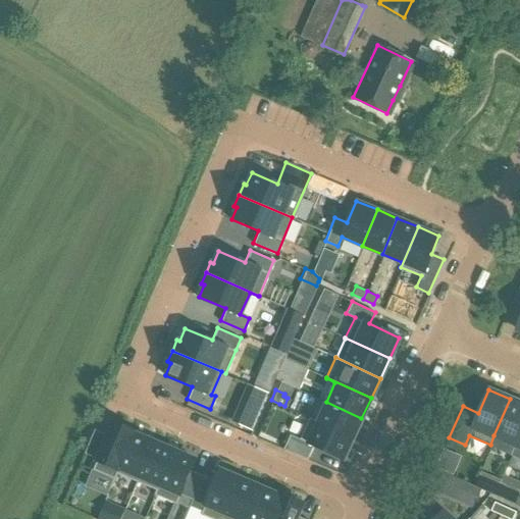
[(514,445),(519,429),(519,403),(510,399),(494,435),(514,445)]
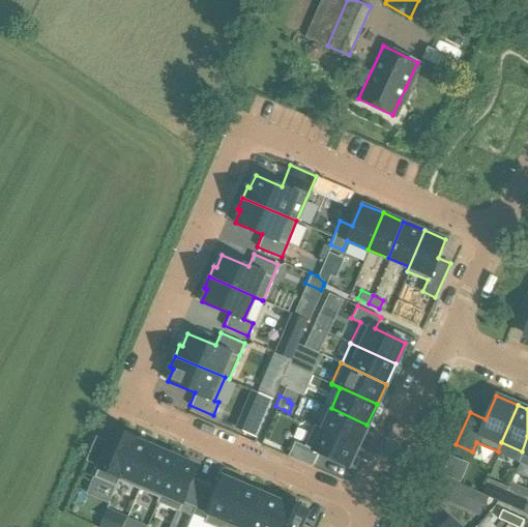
[(313,422),(313,423),(322,428),(357,444),(367,425),(331,408),(322,427),(313,422)]
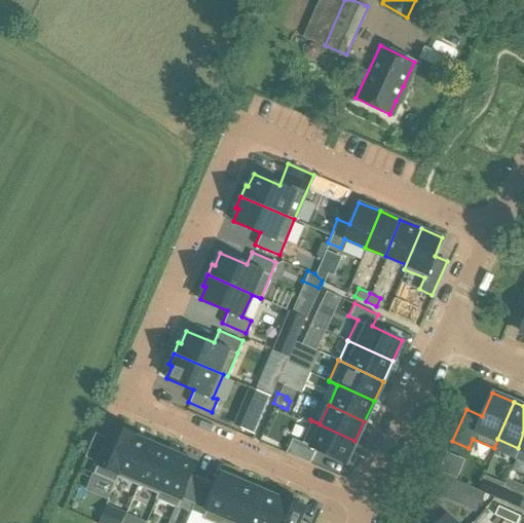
[(135,436),(135,434),(113,424),(108,437),(95,432),(84,455),(98,461),(92,472),(115,482),(117,476),(135,436)]
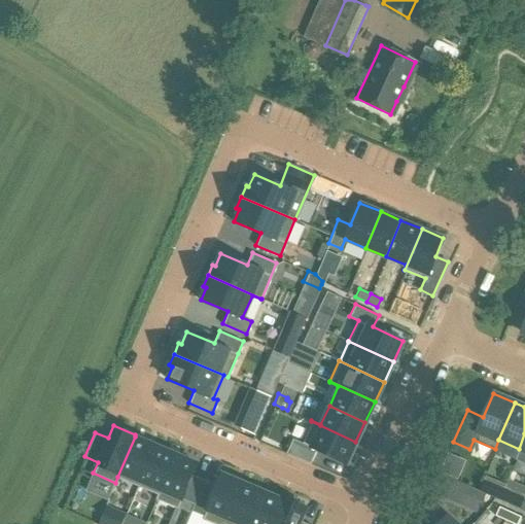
[(292,439),(286,452),(309,462),(315,449),(340,460),(346,462),(355,442),(320,425),(311,447),(292,439)]
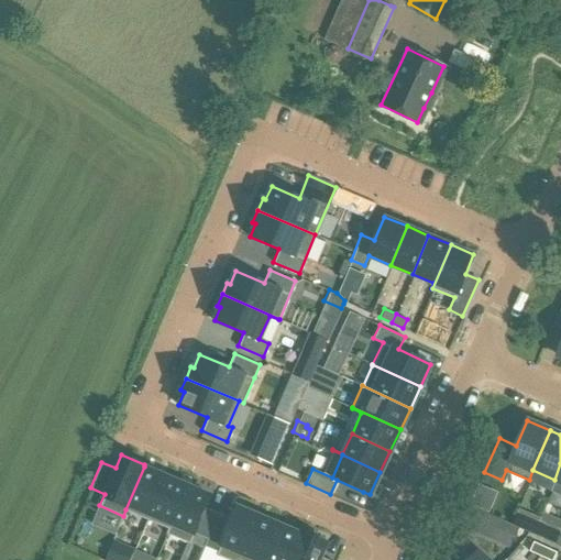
[(560,463),(554,480),(551,489),(560,493),(560,463)]
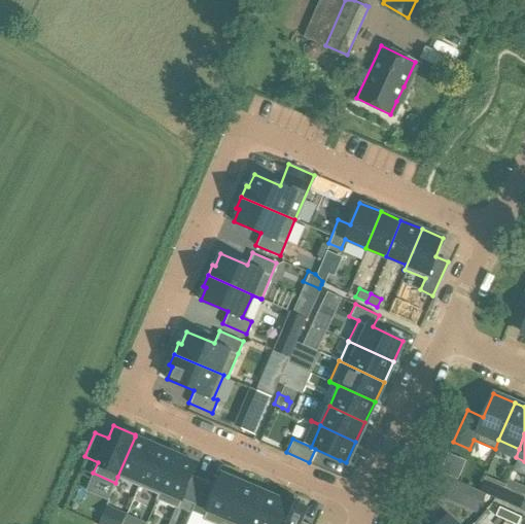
[(137,485),(154,445),(135,437),(117,477),(137,485)]
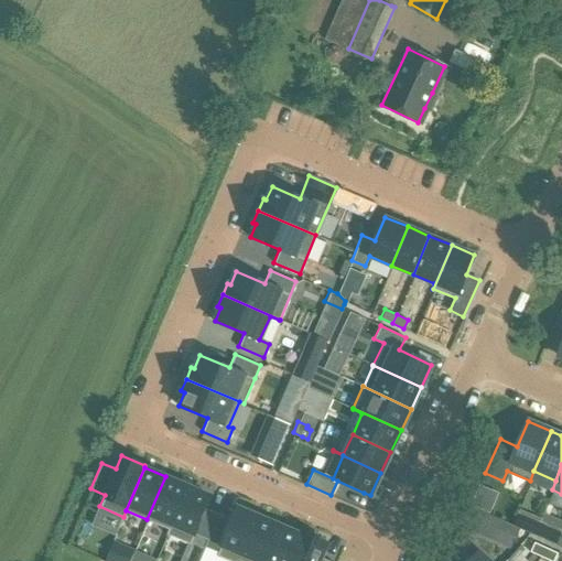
[(169,529),(187,485),(165,476),(147,519),(168,528),(169,529)]
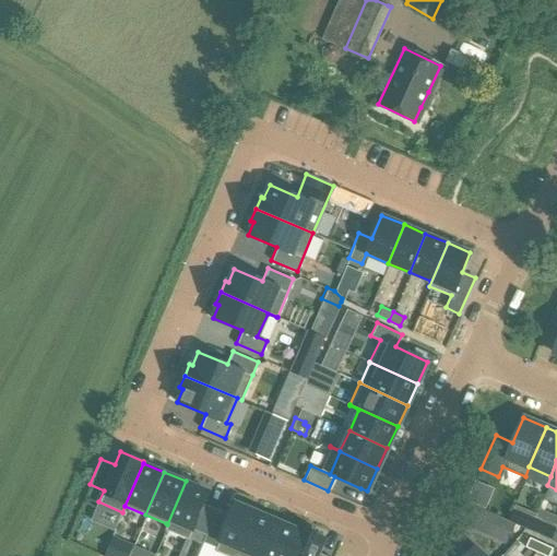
[(205,533),(216,508),(203,503),(208,491),(186,481),(167,524),(166,523),(164,529),(188,539),(192,528),(205,533)]
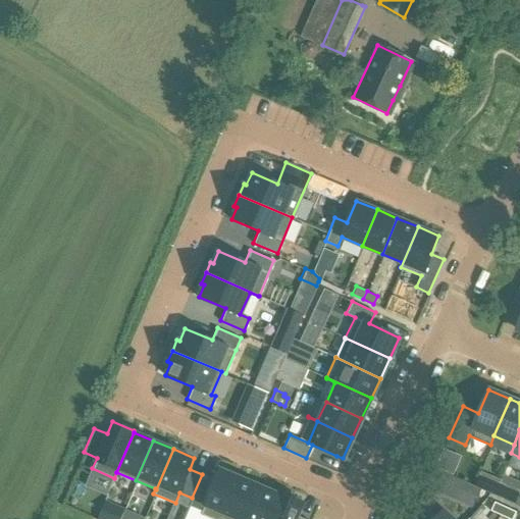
[(213,518),(222,518),(240,477),(219,468),(214,479),(202,474),(192,498),(189,505),(201,510),(200,513),(213,518)]
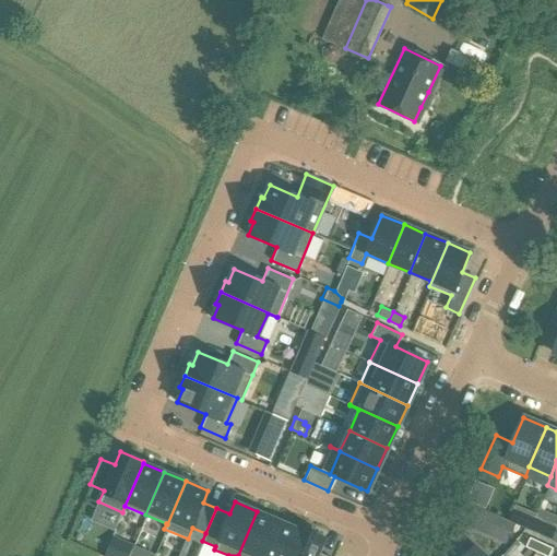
[(507,519),(510,511),(499,506),(495,513),(507,519)]
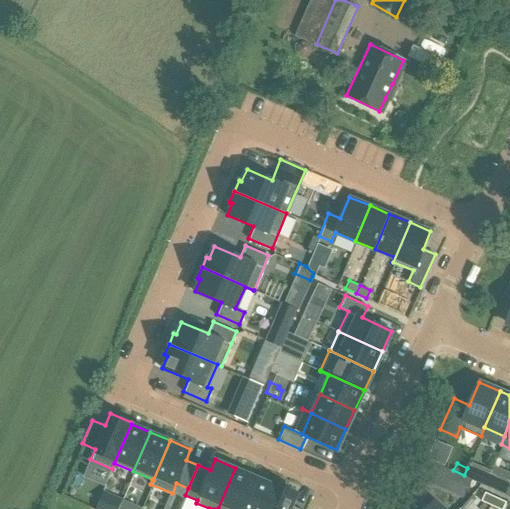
[(446,467),(438,484),(461,495),(470,477),(464,475),(453,470),(446,467)]
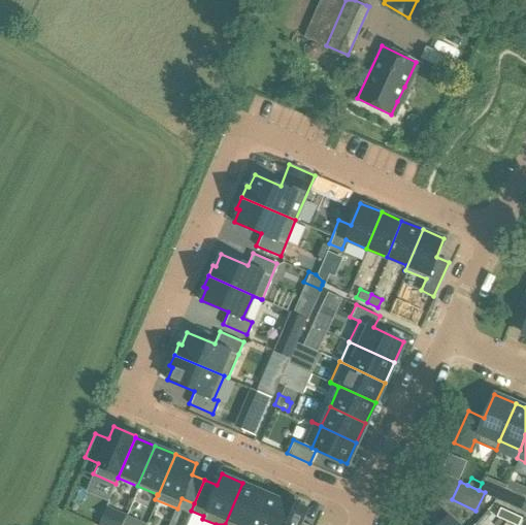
[(249,524),(263,492),(242,483),(225,524),(249,524)]
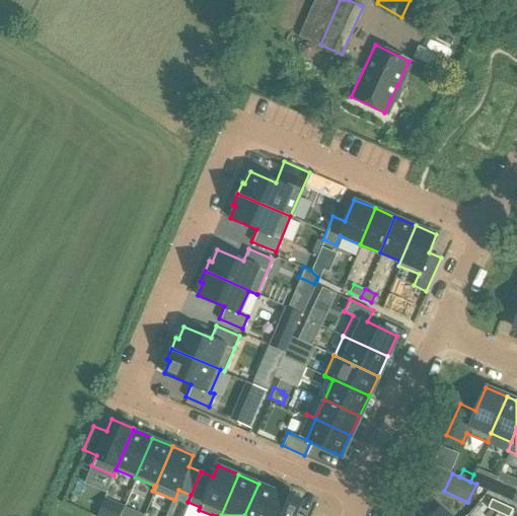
[(482,487),(486,480),(473,474),(470,482),(476,484),(482,487)]
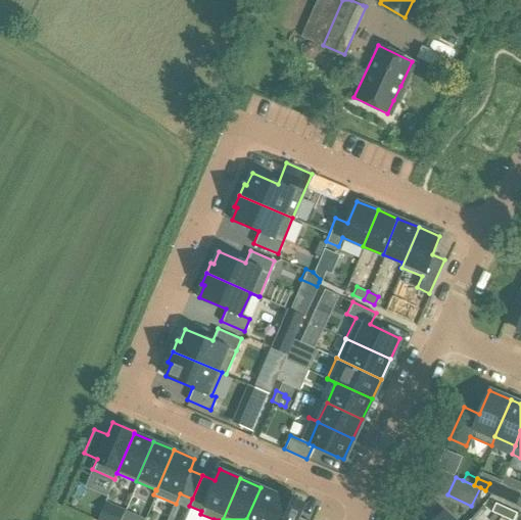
[(269,519),(280,495),(261,487),(246,519),(269,519)]
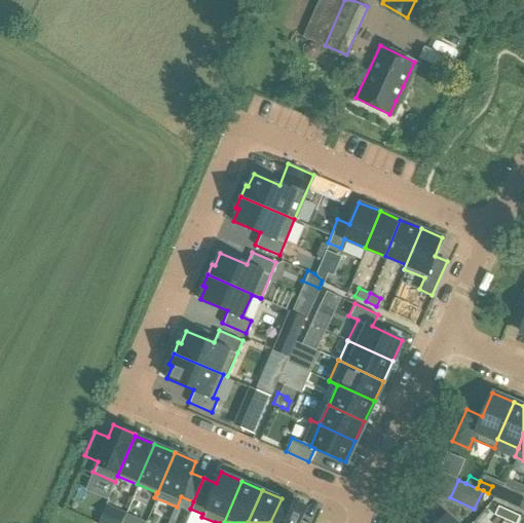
[(517,507),(521,499),(510,494),(506,501),(517,507)]
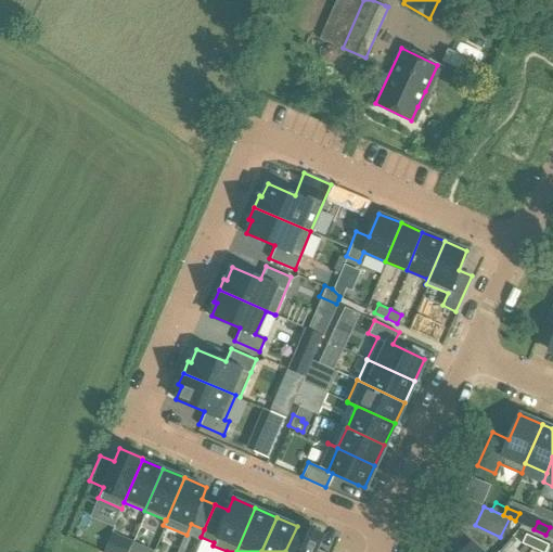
[(324,551),(316,548),(321,535),(298,525),(297,526),(285,551),(324,551)]
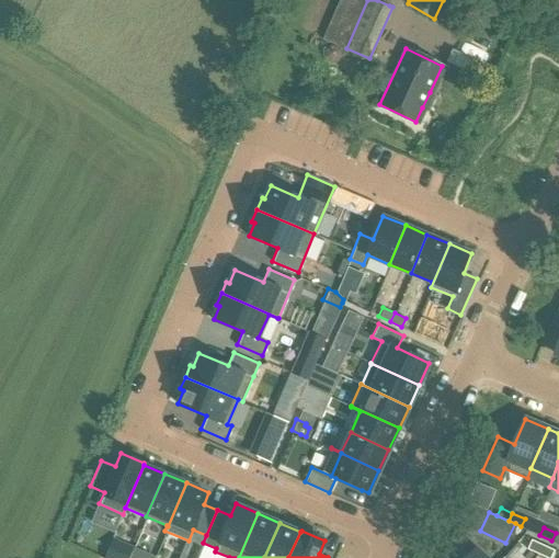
[(459,544),(467,551),(476,542),(468,534),(459,544)]
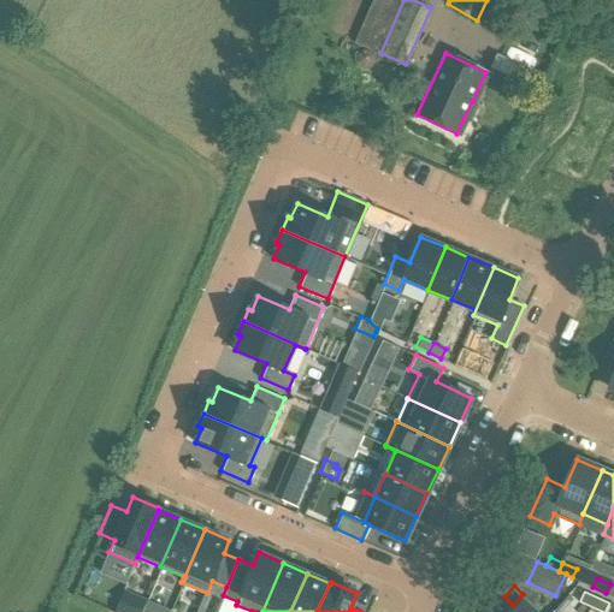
[(590,606),(595,596),(582,590),(578,600),(590,606)]
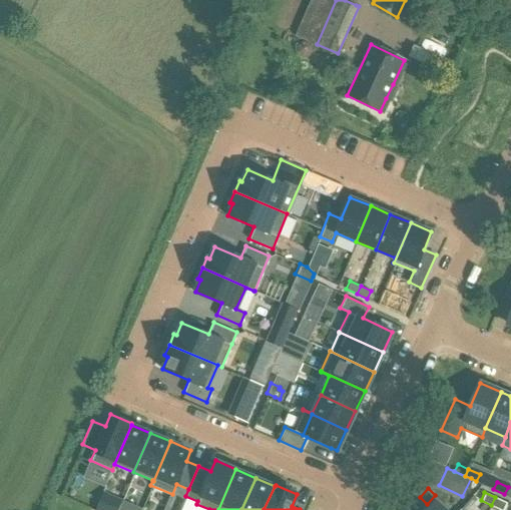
[(502,509),(506,502),(495,497),(491,505),(502,509)]
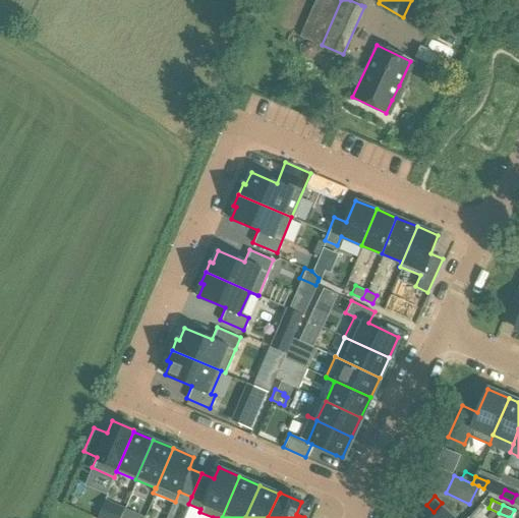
[(142,517),(143,516),(124,507),(122,512),(118,517),(142,517)]
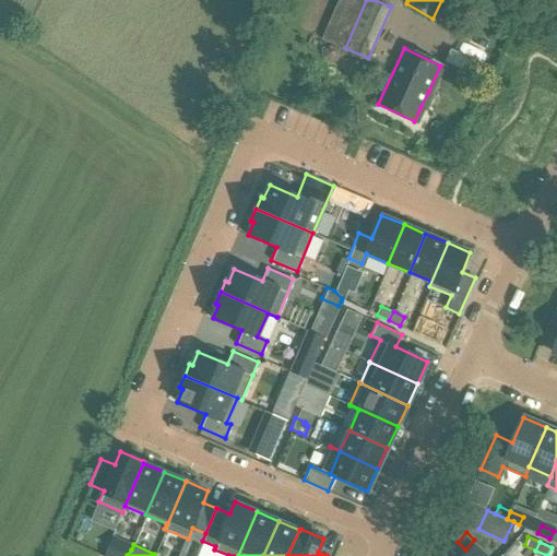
[(484,555),(474,546),(465,555),(484,555)]
